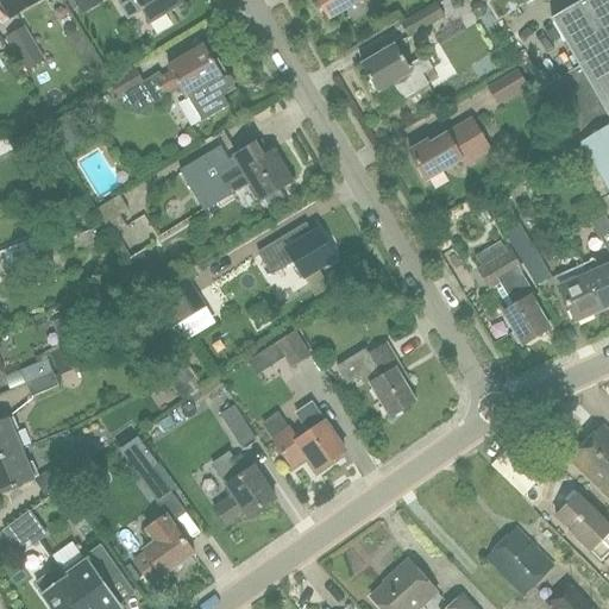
[(2,0),(8,8),(12,7),(14,11),(31,0),(2,0)]
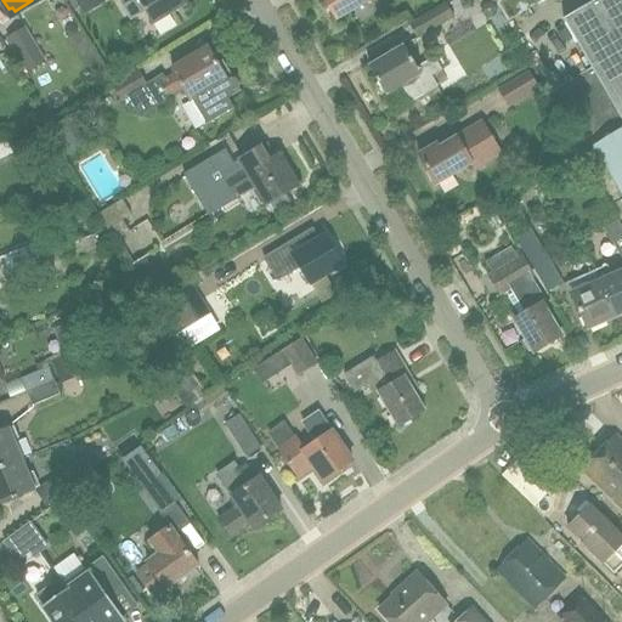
[(75,0),(85,15),(106,3),(103,0),(75,0)]
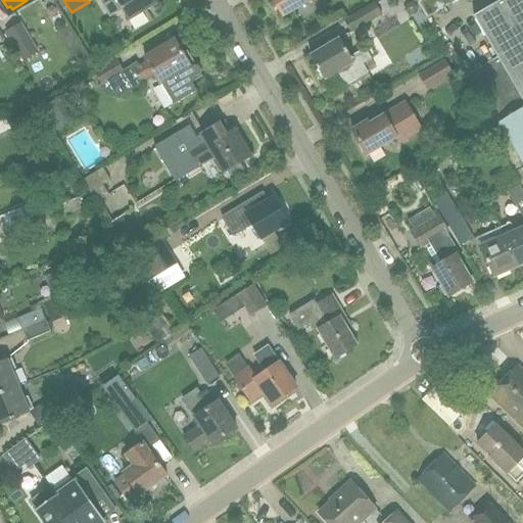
[(115,0),(128,20),(156,3),(154,0),(115,0)]
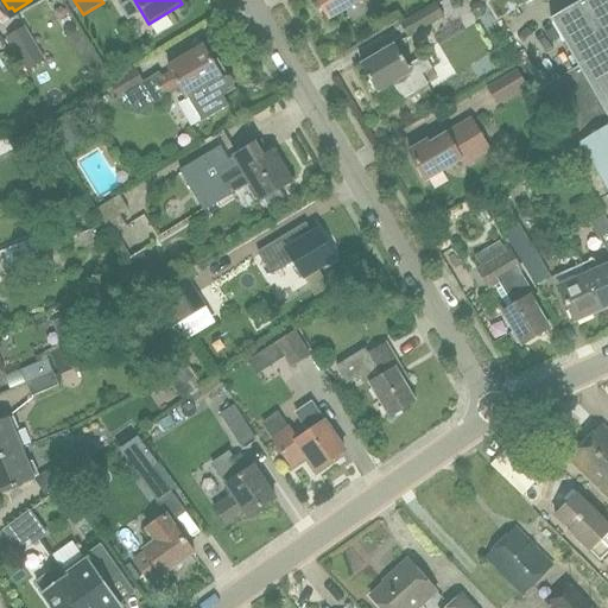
[(317,0),(329,19),(360,0),(317,0)]
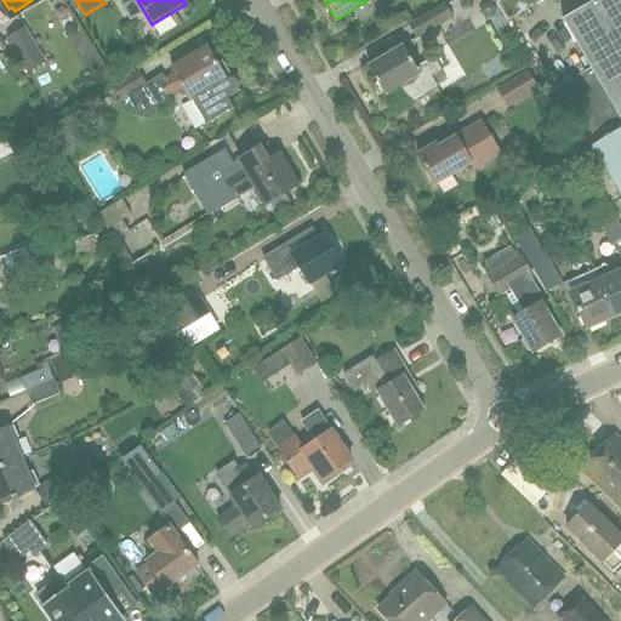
[(499,0),(495,3),(507,22),(541,0),(499,0)]
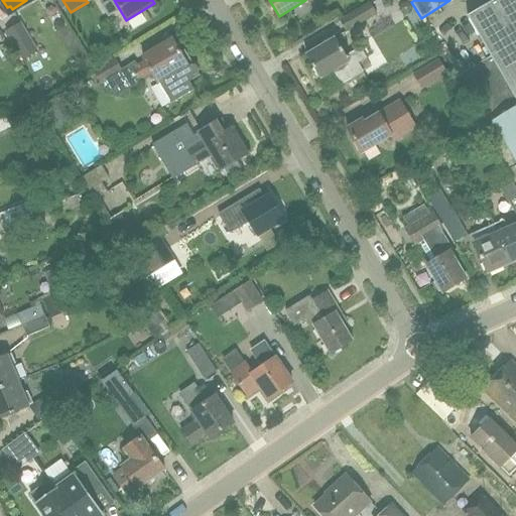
[(515,19),(503,0),(493,0),(467,15),(491,56),(458,76),(485,118),(515,100),(515,19)]
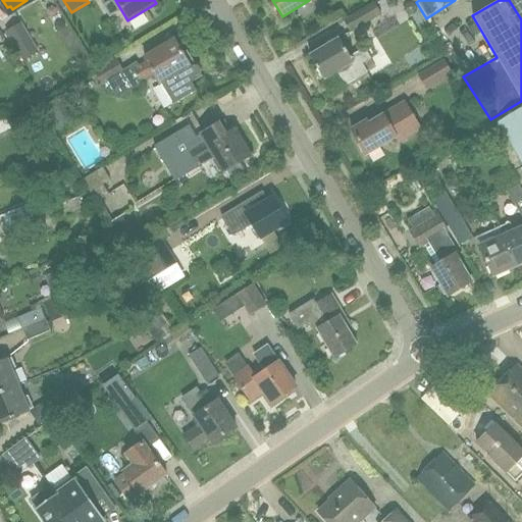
[(521,0),(509,0),(521,19),(521,0)]
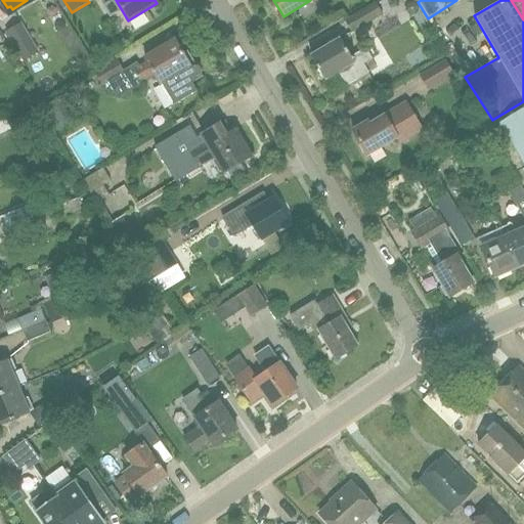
[(375,1),(344,19),(352,33),(383,14),(375,1)]
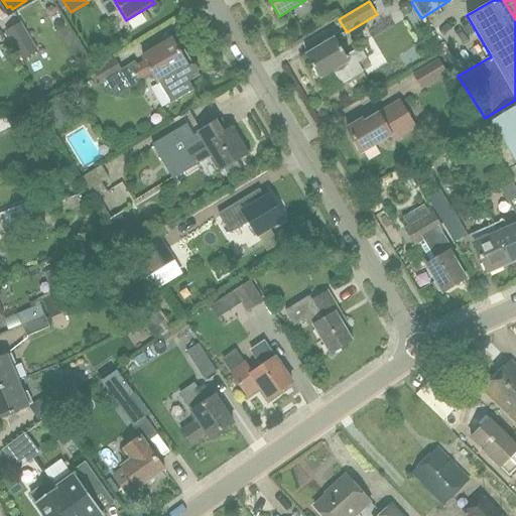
[(53,25),(60,37),(70,31),(61,20),(53,25)]
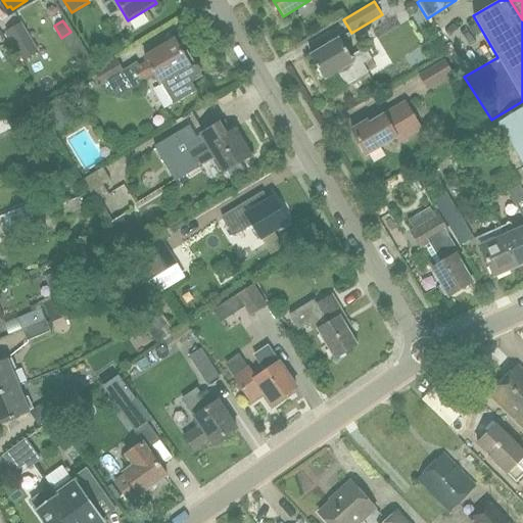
[(39,52),(21,21),(5,32),(24,61),(39,52)]
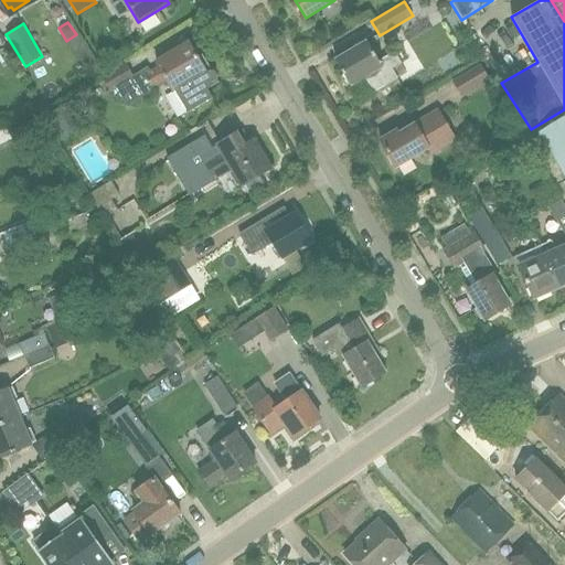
[(334,60),(350,86),(363,78),(372,93),(385,86),(397,78),(392,68),(402,63),(394,51),(379,60),(366,41),(334,60)]
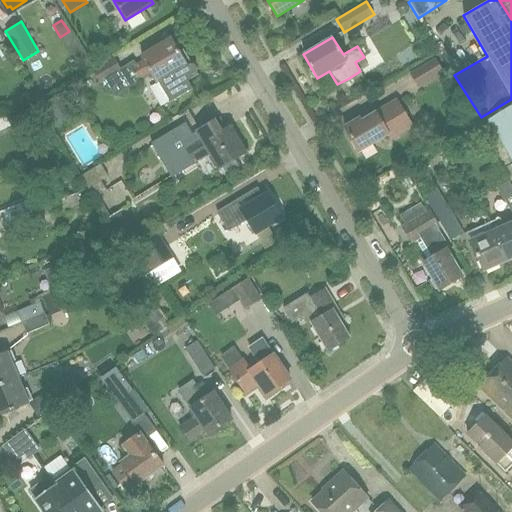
[(143,60),(136,64),(134,60),(121,68),(114,56),(110,58),(109,55),(100,60),(102,64),(92,70),(100,83),(105,80),(114,96),(124,98),(127,89),(136,93),(139,80),(151,73),(168,102),(192,88),(187,80),(198,74),(182,49),(178,52),(170,38),(140,56),(143,60)]
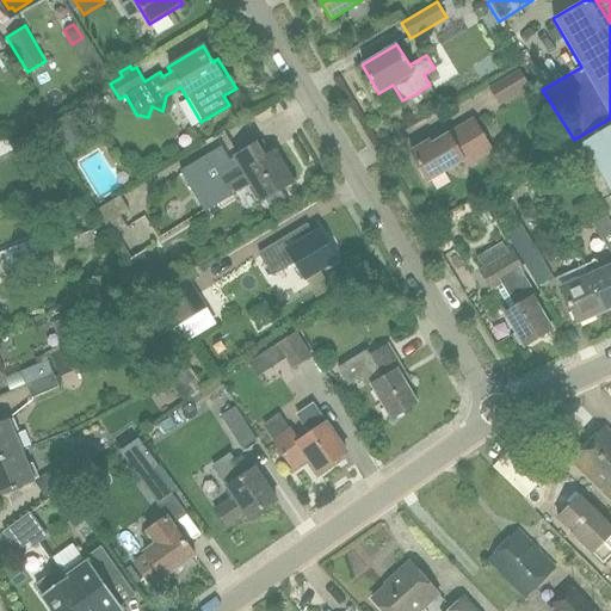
[(519,72),(488,90),(498,105),(529,87),(519,72)]
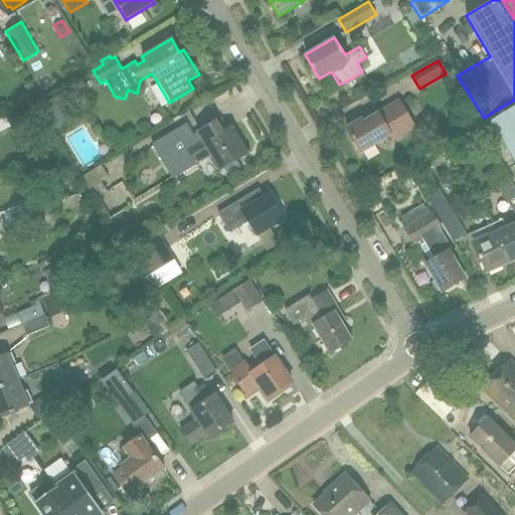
[(83,121),(65,92),(43,105),(45,109),(41,112),(51,127),(54,125),(60,135),(83,121)]
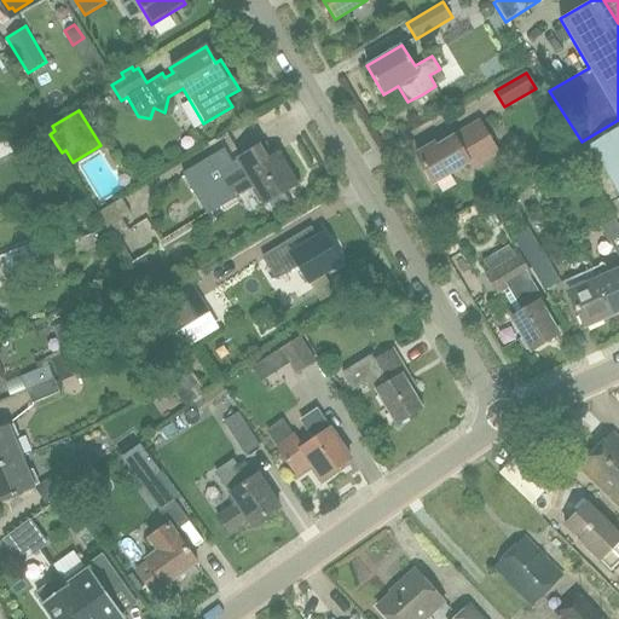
[(618,120),(582,142),(585,148),(589,145),(618,194),(618,120)]
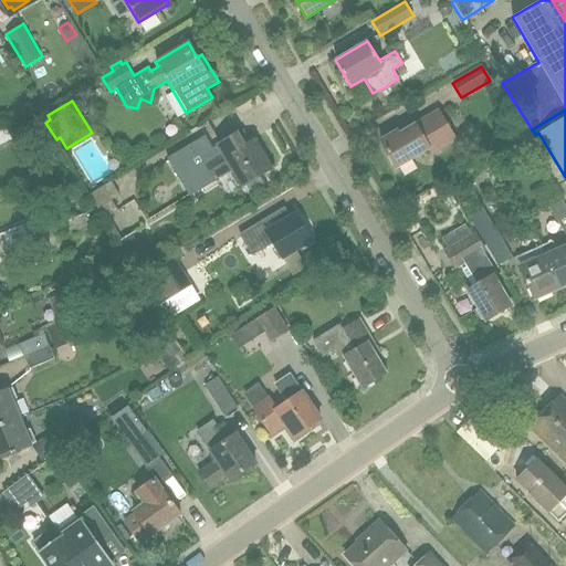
[(431,154),(456,139),(438,111),(399,134),(397,130),(380,140),(396,168),(428,148),(431,154)]
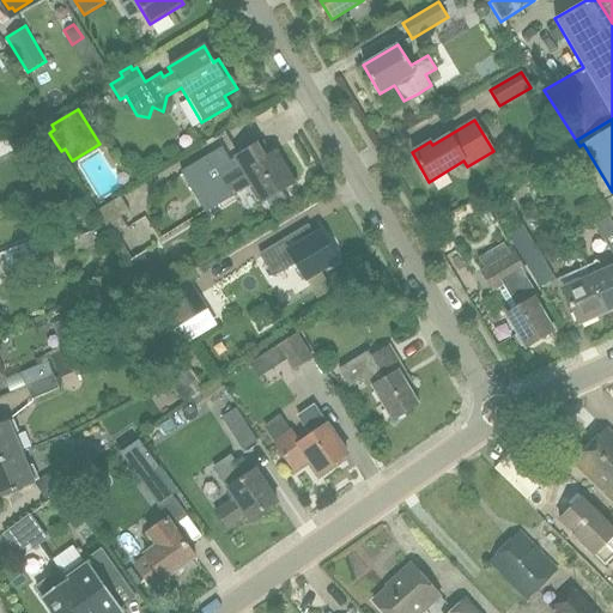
[(206,213),(252,186),(261,202),(297,181),(278,149),(266,156),(259,144),(231,159),(223,146),(181,171),(206,213)]
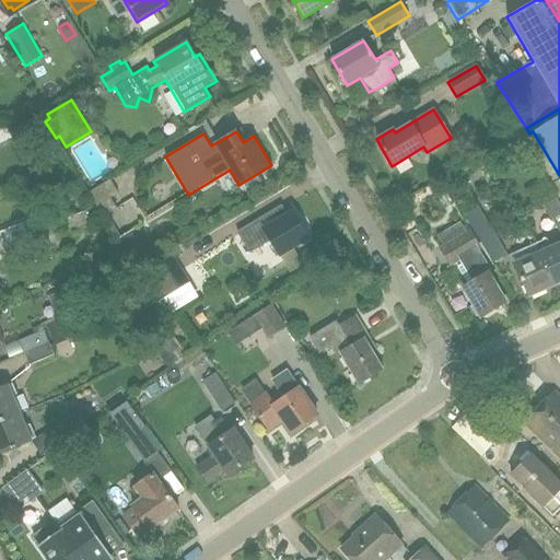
[(517,133),(487,151),(498,171),(528,153),(517,133)]
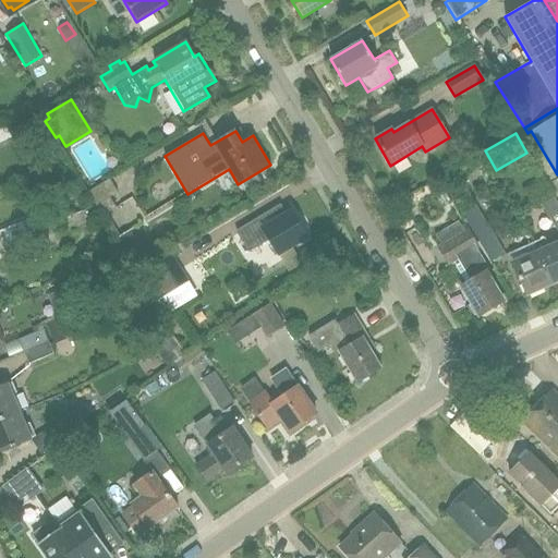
[(88,192),(102,216),(117,207),(110,197),(118,192),(110,179),(88,192)]
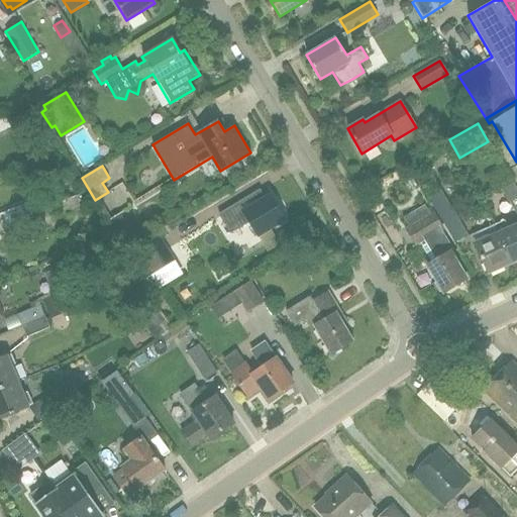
[(500,187),(515,212),(516,210),(516,188),(511,180),(500,187)]
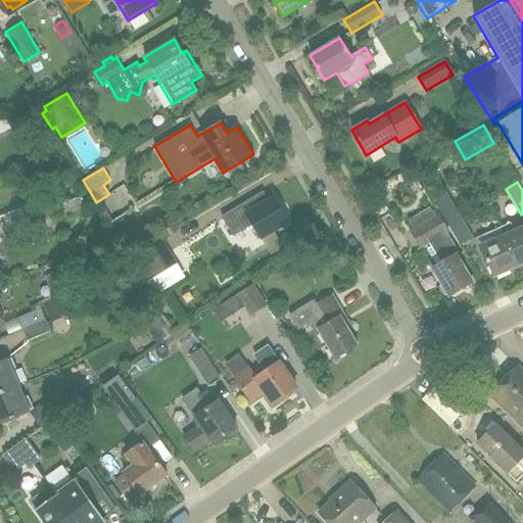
[(233,236),(252,225),(260,238),(288,222),(273,197),(269,200),(264,191),(221,217),(233,236)]
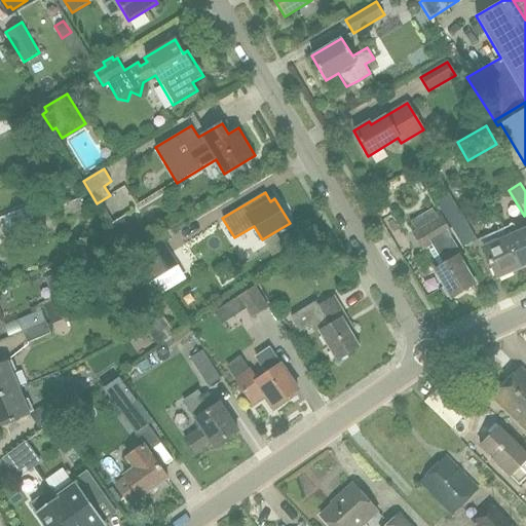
[(88,194),(79,198),(59,208),(67,226),(89,217),(86,210),(94,207),(88,194)]
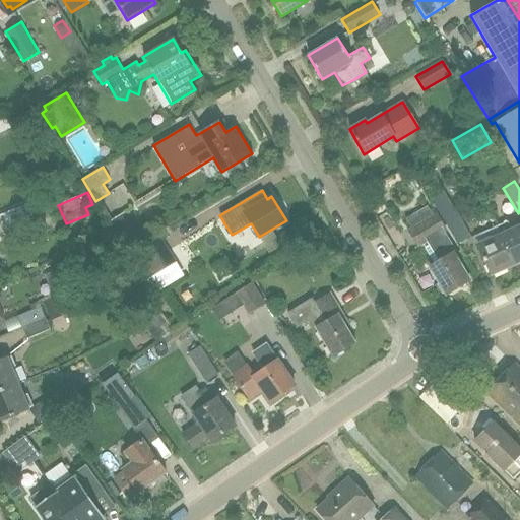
[(469,236),(444,192),(432,199),(457,243),(469,236)]
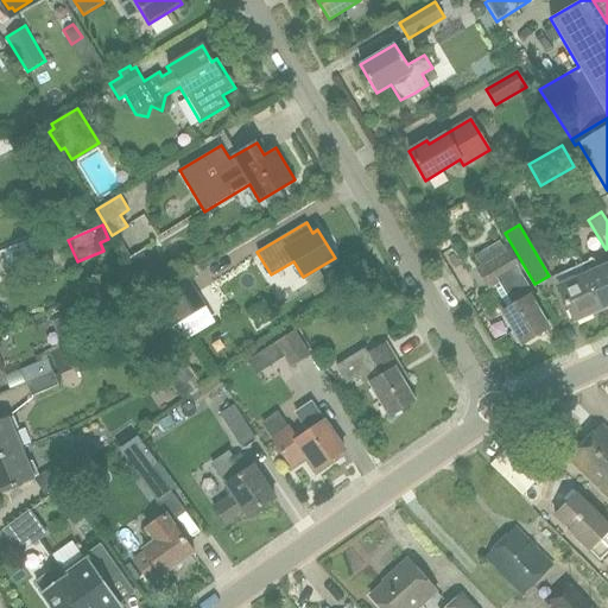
[(0,266),(33,253),(33,255),(55,246),(49,230),(0,251),(0,266)]
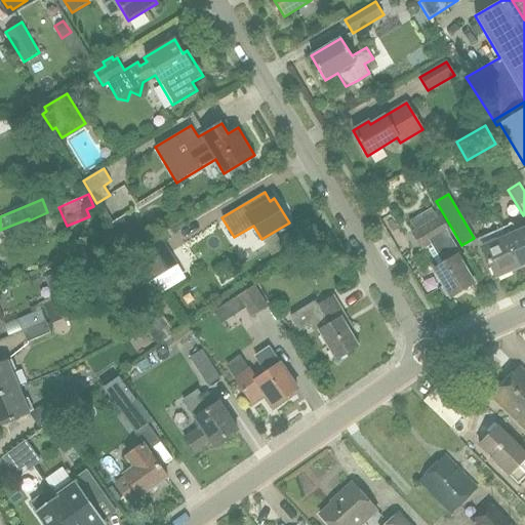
[(410,221),(415,230),(436,217),(431,209),(410,221)]
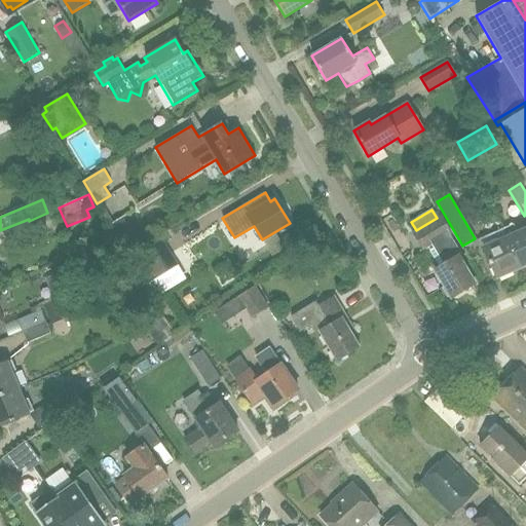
[(435,269),(451,298),(475,285),(457,255),(460,253),(450,234),(452,232),(441,215),(437,218),(416,230),(412,233),(422,251),(427,248),(440,266),(435,269)]
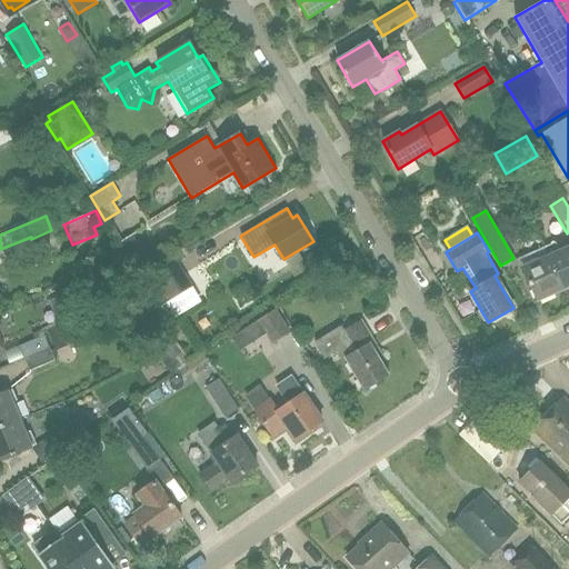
[(0,265),(37,250),(31,239),(31,237),(0,249),(0,265)]
